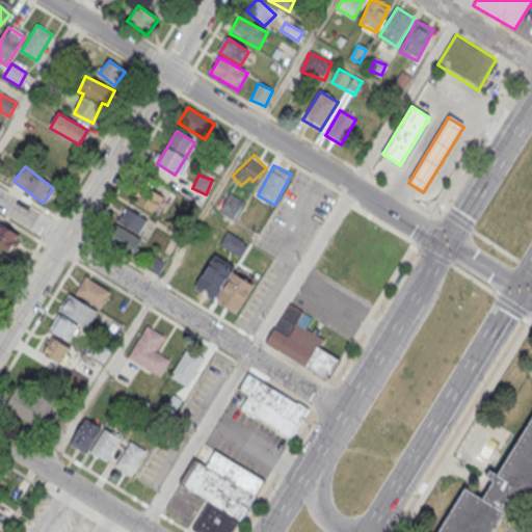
[(165,197),(141,183),(131,200),(155,214),(165,197)]
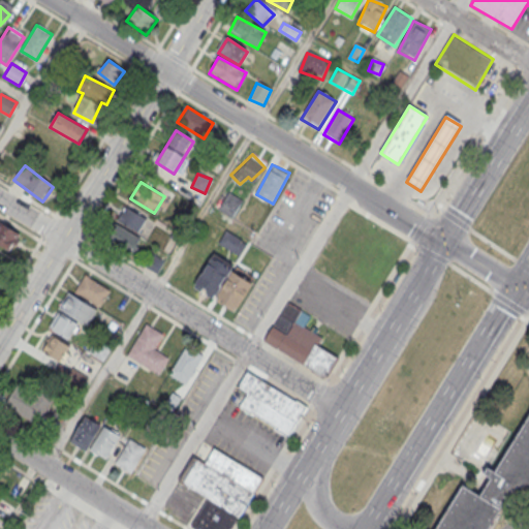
[(232,218),(244,200),(229,191),(218,209),(232,218)]
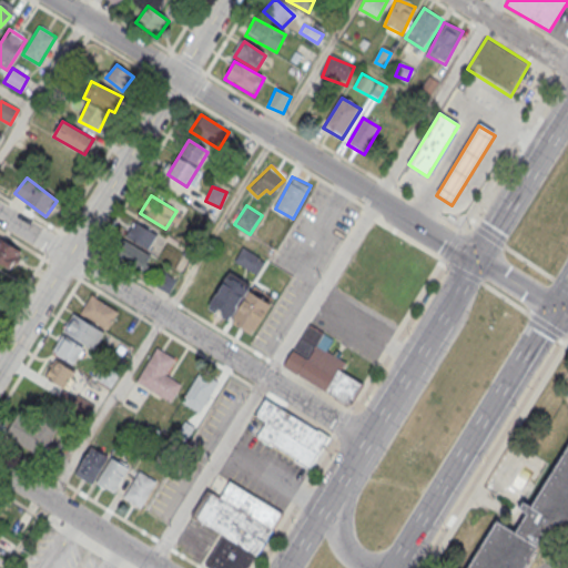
[(125,236),(150,251),(158,236),(134,222),(125,236)]
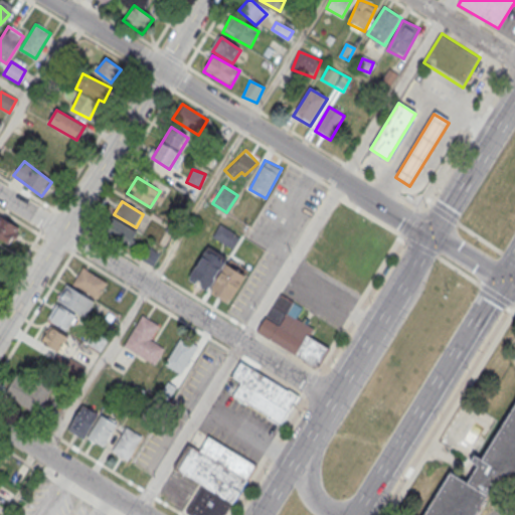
[(0,237),(10,243),(19,226),(0,216),(0,237)]
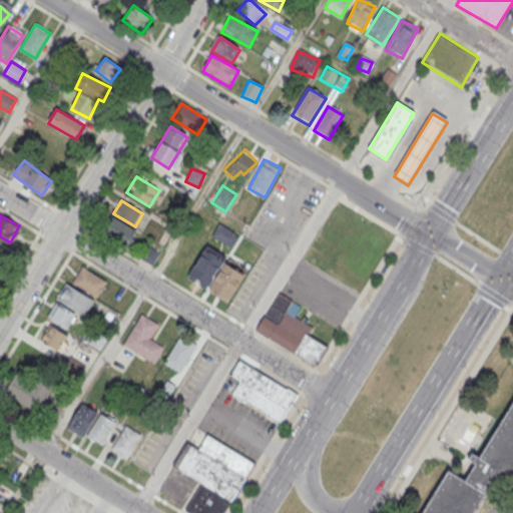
[(134,231),(110,218),(103,231),(127,244),(134,231)]
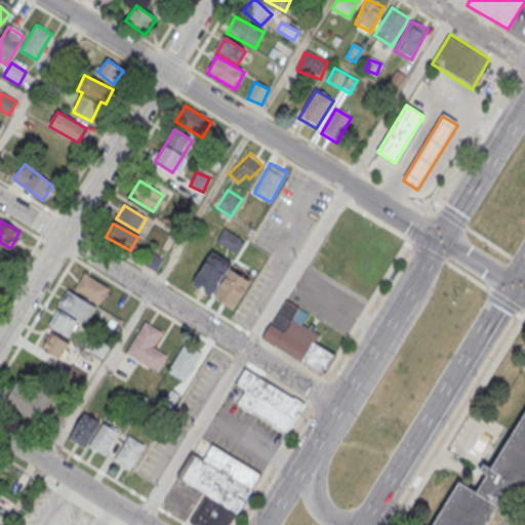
[(216,241),(238,253),(245,241),(224,229),(216,241)]
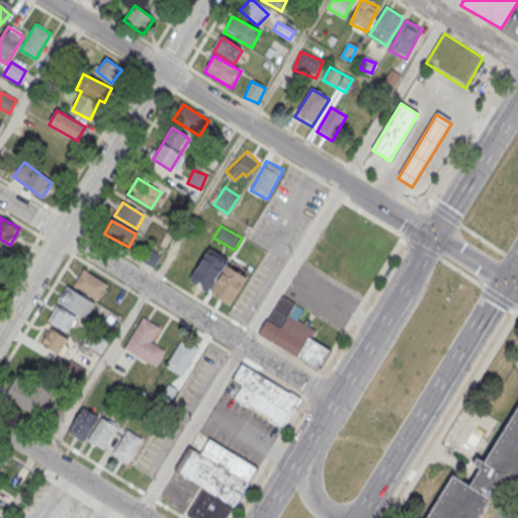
[(251,273),(208,247),(188,280),(231,307),(251,273)]
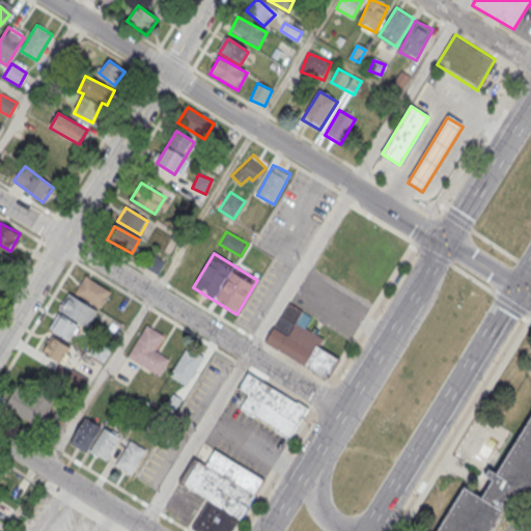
[(110,292),(85,276),(75,291),(100,308),(110,292)]
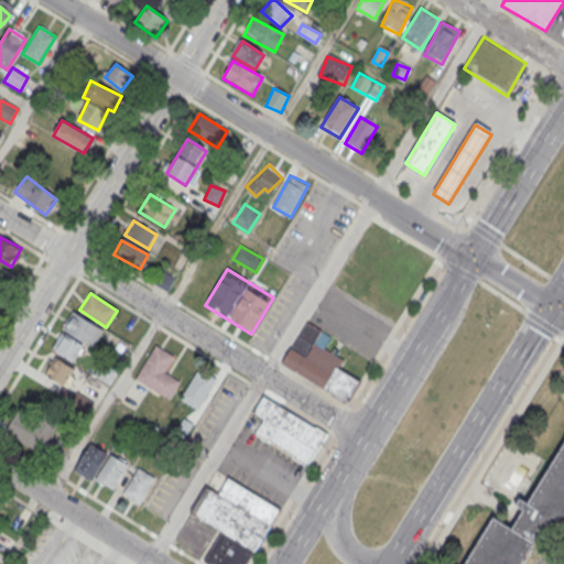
[(104,331),(73,312),(62,329),(93,348),(104,331)]
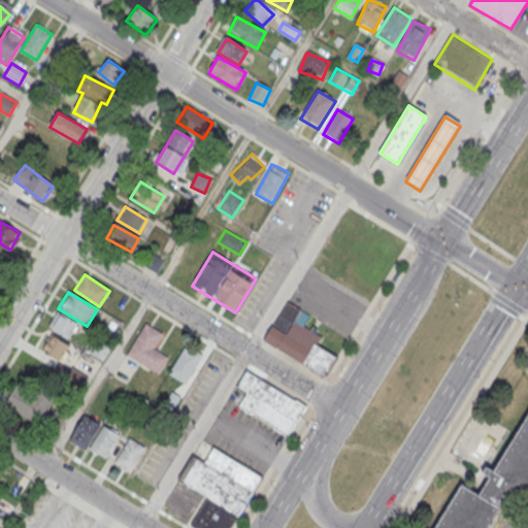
[(337,356),(326,373),(324,374),(322,374),(263,340),(287,301),(310,315),(304,326),(322,336),(318,344),(337,356)]
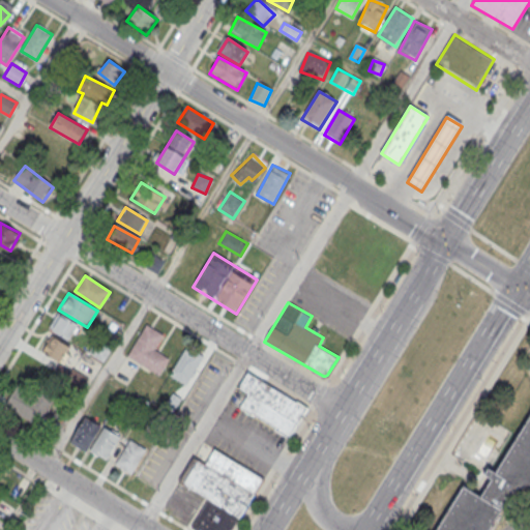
[(70,342),(80,325),(58,313),(49,328),(70,342)]
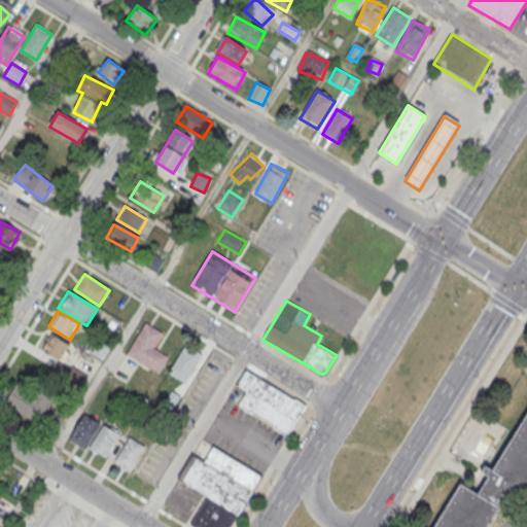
[(146,322),(162,331),(153,347),(168,355),(157,373),(127,353),(146,322)]
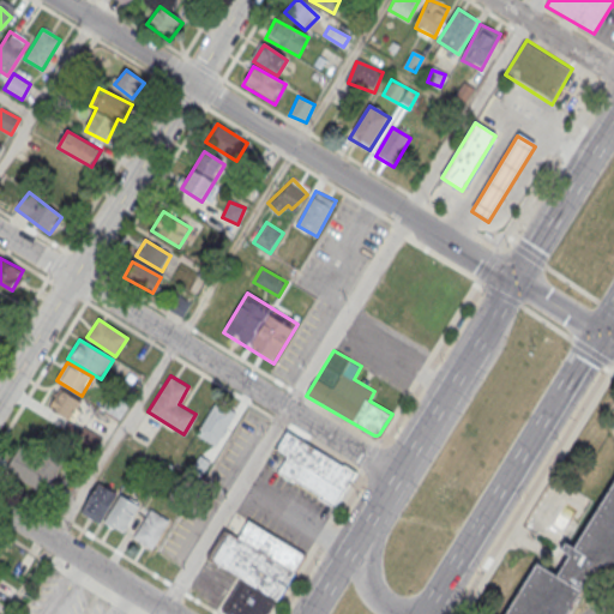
[(82,403),(58,389),(46,407),(70,422),(82,403)]
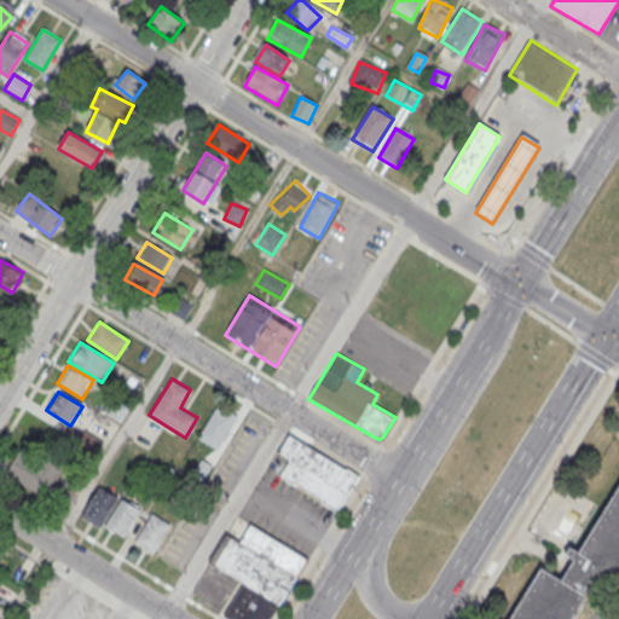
[(215,406),(225,412),(226,409),(238,415),(218,450),(197,438),(215,406)]
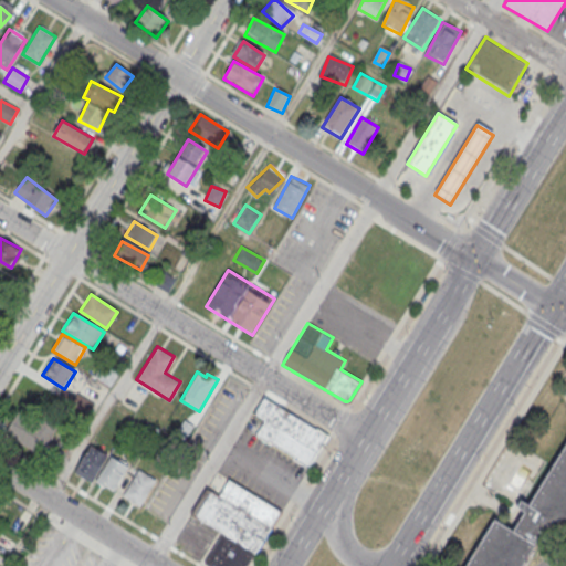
[(308,468),(328,438),(264,398),(254,415),(264,420),(255,435),(308,468)]
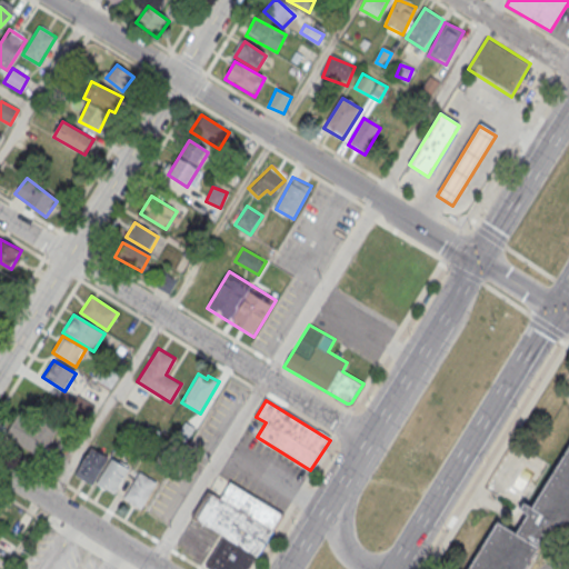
[(56,431),(17,412),(5,438),(42,457),(56,431)]
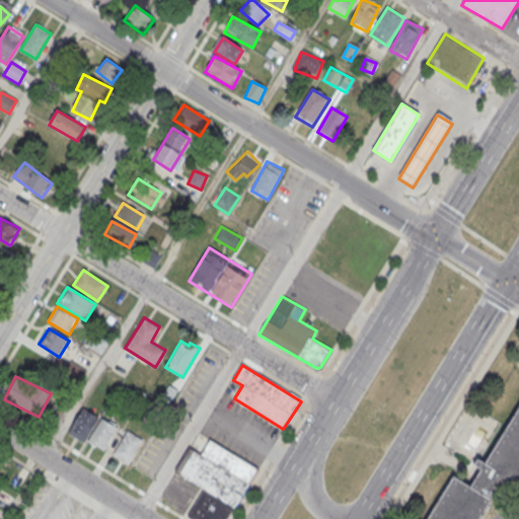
[(518,406),(518,489),(504,479),(478,518),(427,518),(453,476),(470,487),(482,468),(472,463),(476,457),(485,461),(518,406)]
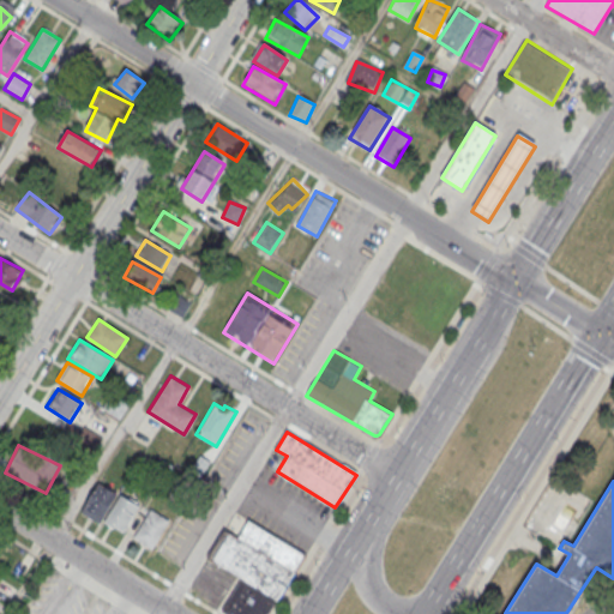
[(97,482),(116,494),(100,523),(80,511),(97,482)]
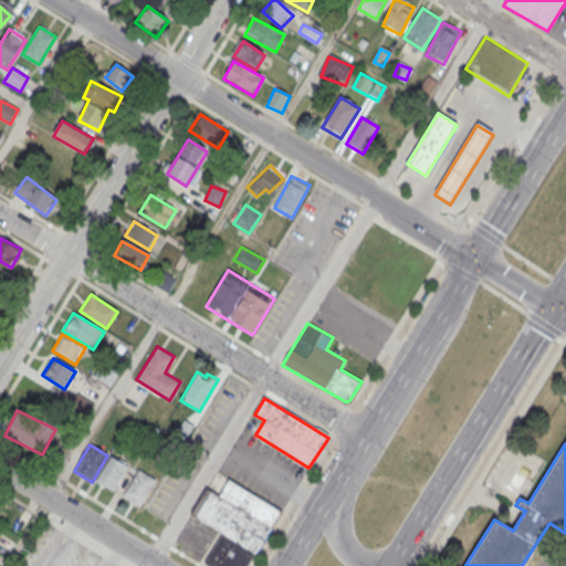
[(111,456),(128,465),(114,490),(105,484),(104,486),(95,481),(111,456)]
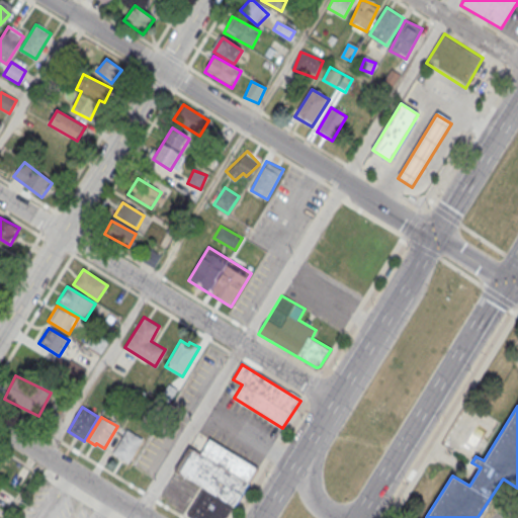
[(126,430),(142,439),(127,462),(112,453),(126,430)]
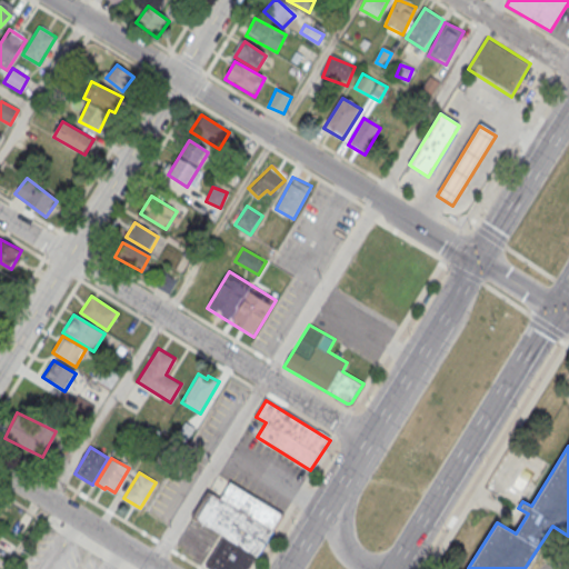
[(282,515),(249,568),(206,568),(223,539),(218,536),(191,518),(208,491),(220,499),(230,482),(282,515)]
